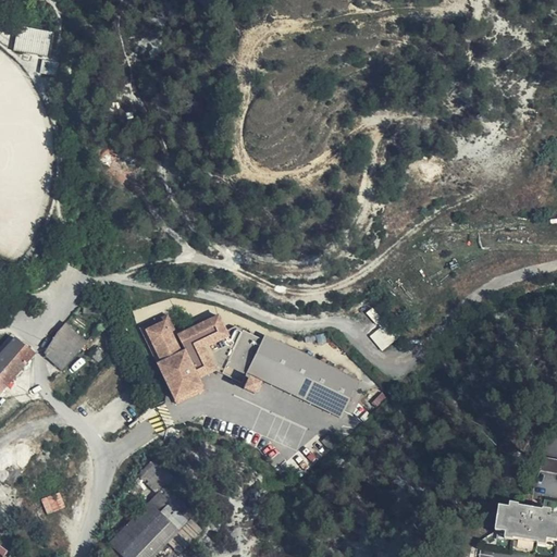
[(49,56),(53,32),(19,26),(15,50),(49,56)]
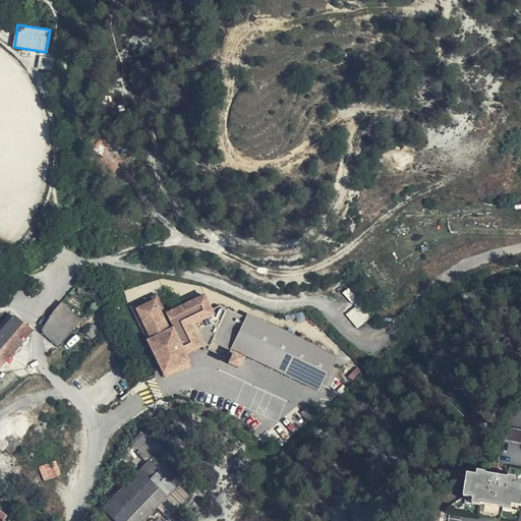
[(39,56),(37,68),(52,70),(54,58),(39,56)]
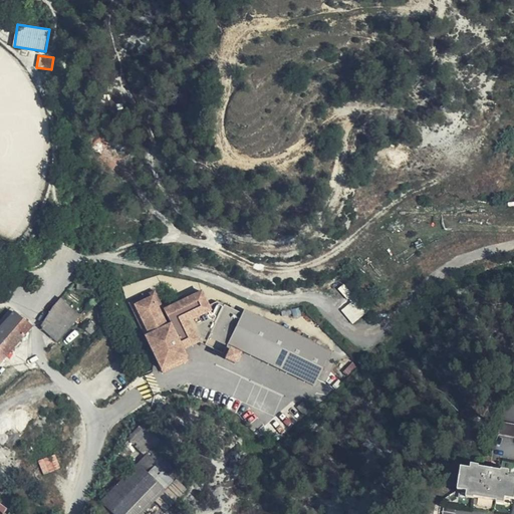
[(93,290),(94,282),(79,281),(78,289),(93,290)]
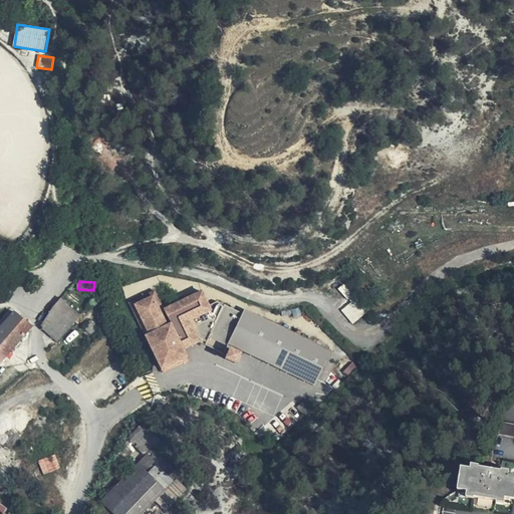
[(156,287),(129,299),(163,373),(191,360),(187,350),(201,343),(227,355),(224,361),(235,365),(245,351),(315,384),(333,351),(246,309),(244,312),(219,301),(211,303),(203,289),(166,306),(156,287)]
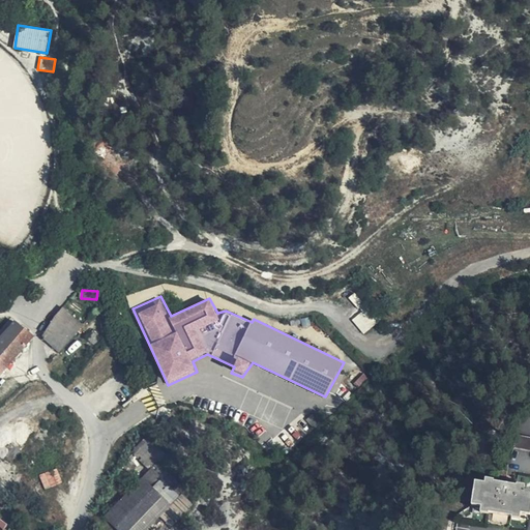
[(64,308),(75,318),(83,306),(74,298),(64,308)]
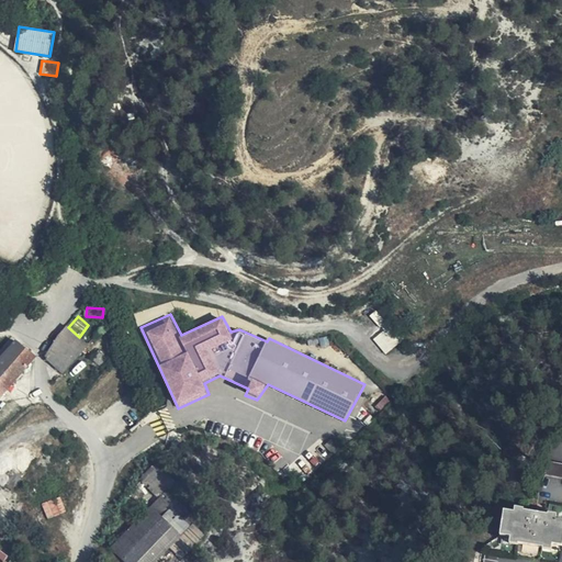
[(44,359),(63,374),(88,346),(79,337),(68,327),(60,335),(55,340),(44,359)]
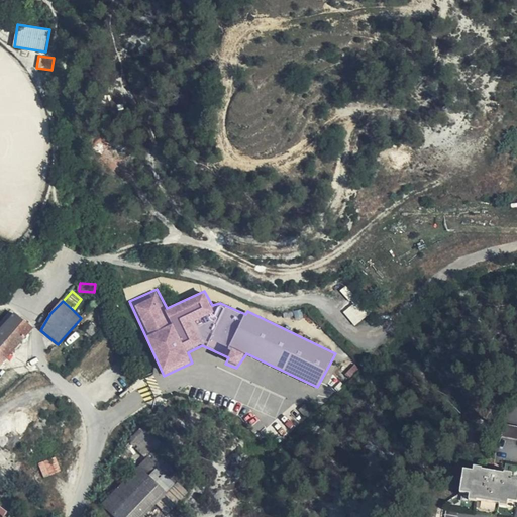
[(343,312),(354,325),(368,315),(356,302),(343,312)]
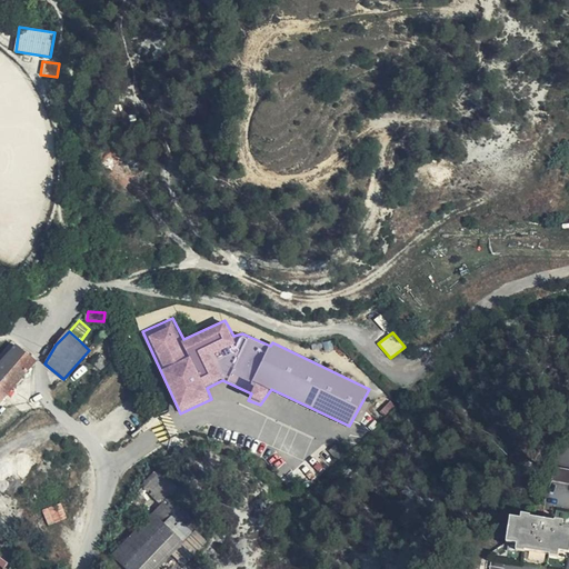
[(0,402),(35,361),(16,347),(0,363),(0,402)]
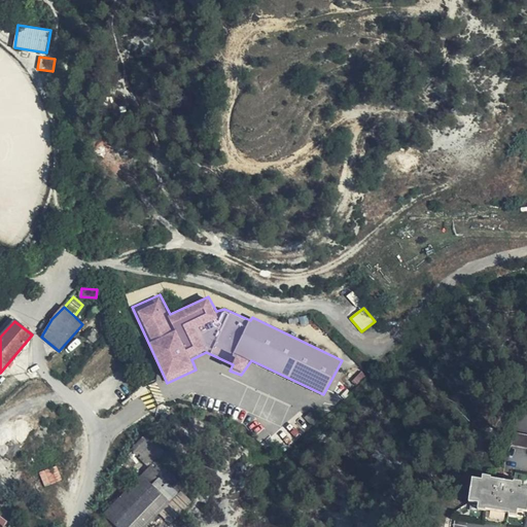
[(526,435),(514,433),(512,447),(526,449),(526,435)]
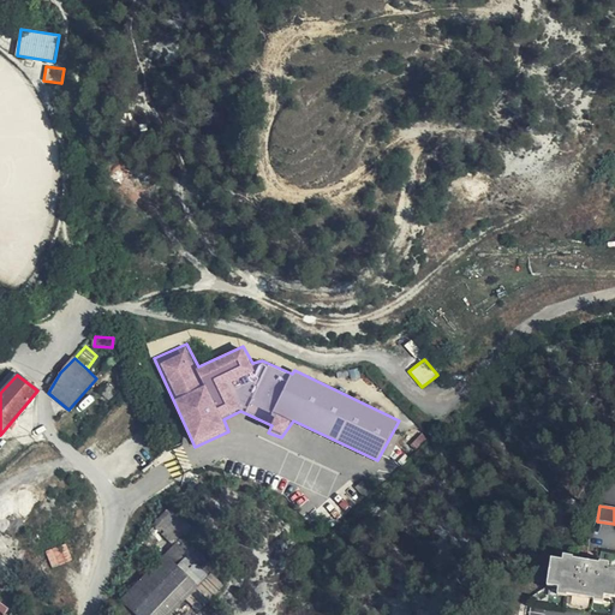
[(184,538),(192,530),(174,512),(160,529),(178,544),(184,538)]
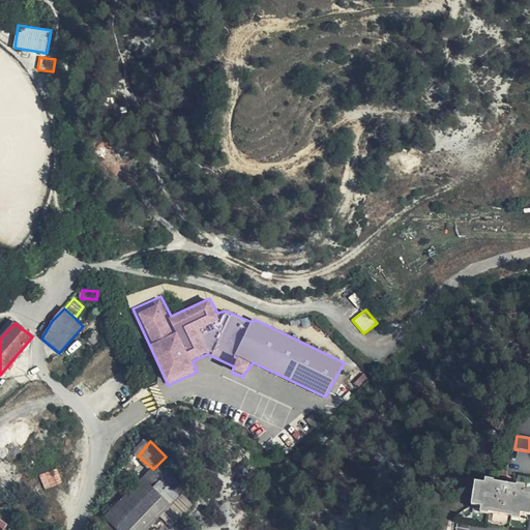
[(170,506),(185,491),(184,490),(158,465),(158,464),(153,469),(143,480),(170,506)]
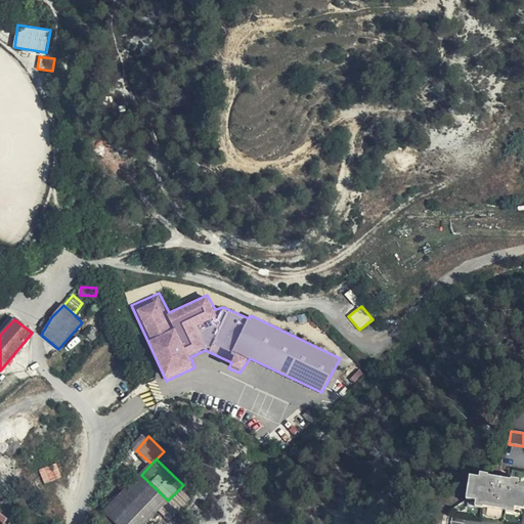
[(145,523),(168,500),(141,475),(103,513),(106,516),(115,523),(145,523)]
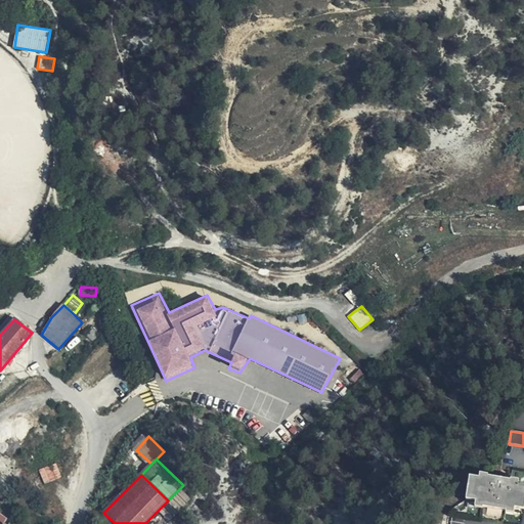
[(487,480),(479,479),(470,478),(467,500),(476,501),(484,503),(483,508),(506,511),(507,507),(515,508),(523,509),(523,485),(519,485),(510,484),(511,479),(512,475),(508,475),(507,480),(499,479),(488,477),(487,480)]
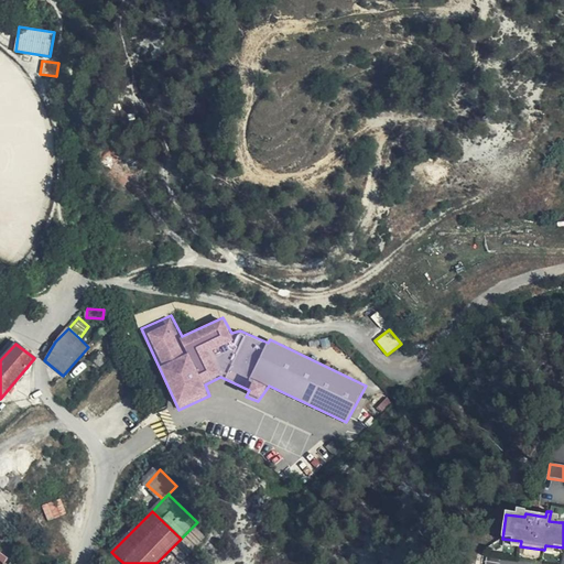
All buildings are outlined.
